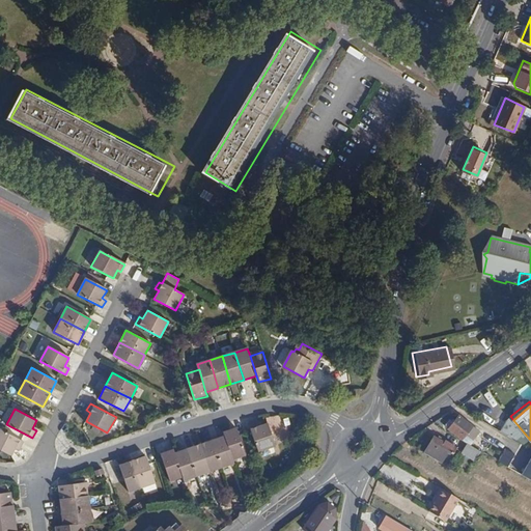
[(458,415),(448,427),(462,438),(465,434),(472,438),(477,430),(458,415)]
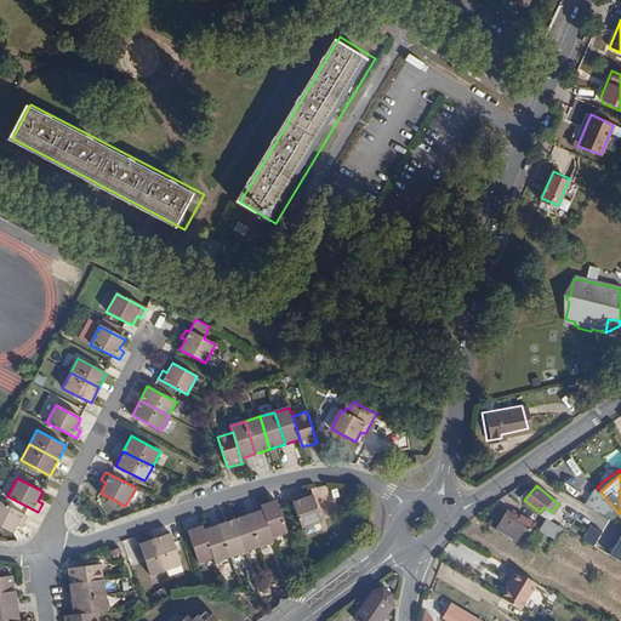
[(301,494),(292,497),(303,530),(323,523),(314,496),(303,500),(301,494)]
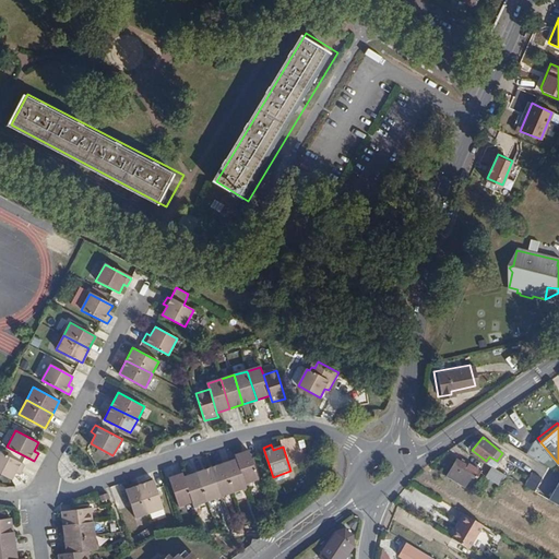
[(0,450),(0,473),(12,479),(18,470),(22,472),(25,464),(0,450)]
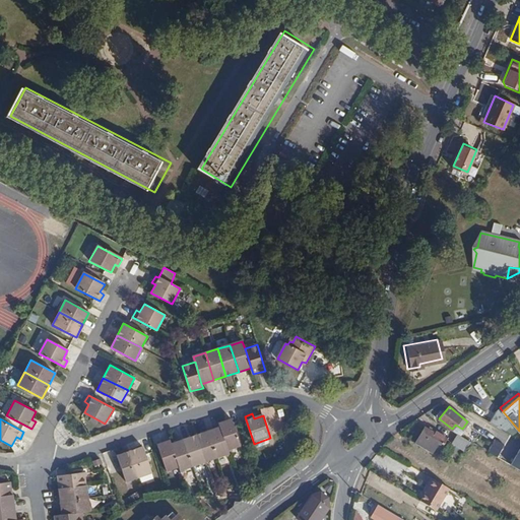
[(219,423),(220,427),(229,450),(241,445),(232,418),(219,423)]
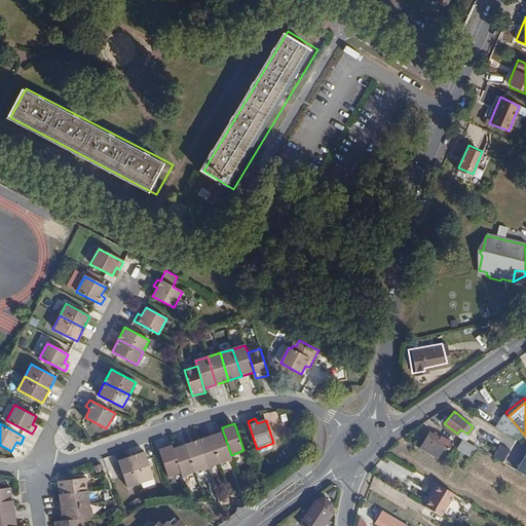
[(429,431),(422,444),(440,454),(444,444),(451,448),(454,443),(443,437),(443,436),(436,430),(434,434),(429,431)]
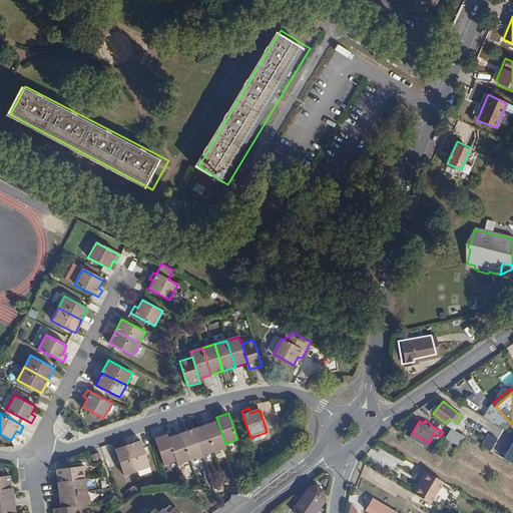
[(217,421),(204,425),(214,451),(226,447),(225,444),(217,421)]
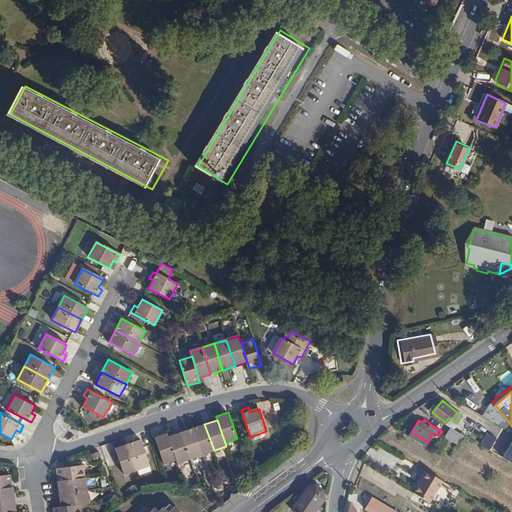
[(204,424),(193,428),(202,455),(214,450),(204,424)]
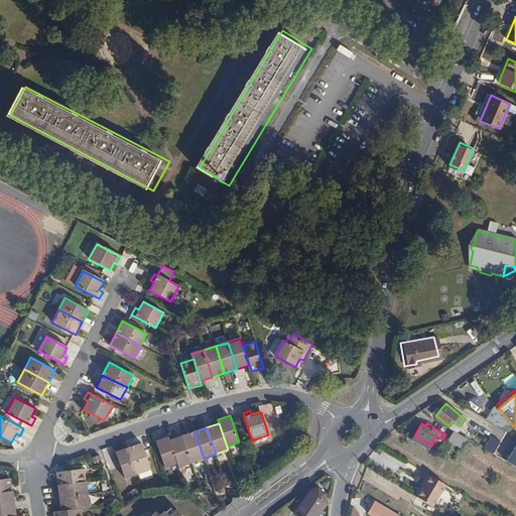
[(453,431),(447,440),(455,444),(454,446),(460,450),(466,438),(453,430),(453,431)]
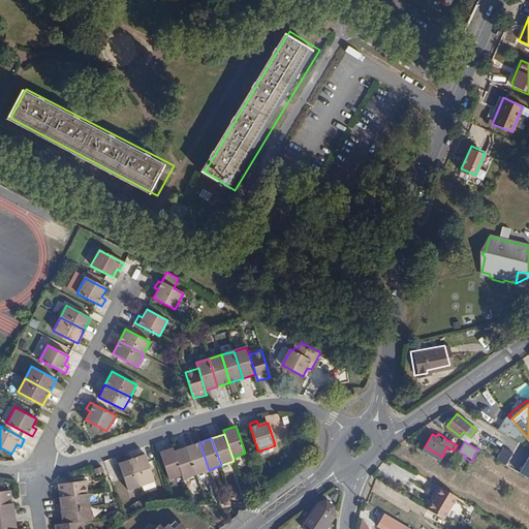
[(199,442),(187,446),(196,474),(209,470),(199,442)]
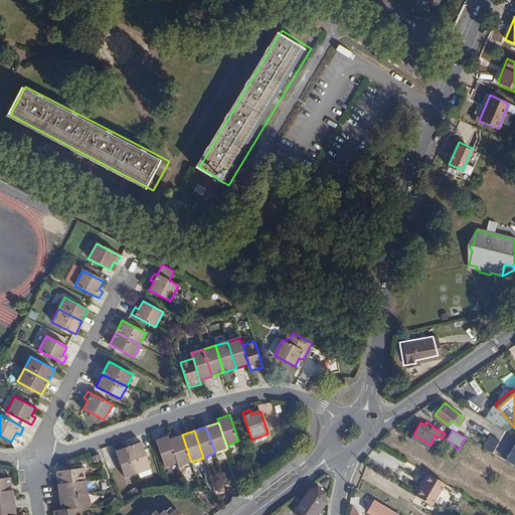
[(169,440),(168,435),(156,440),(166,467),(177,463),(169,440)]
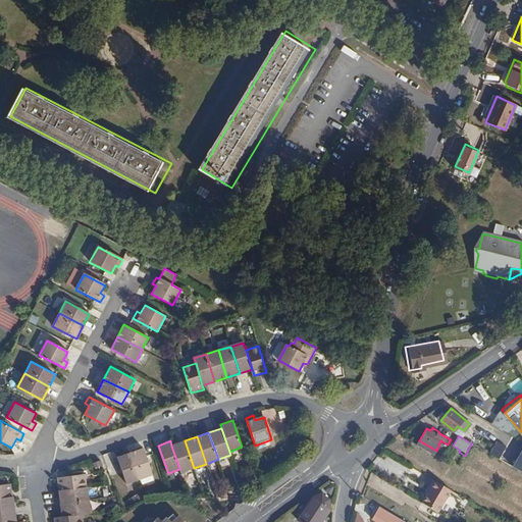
[(194,468),(185,440),(171,446),(179,469),(180,472),(194,468)]
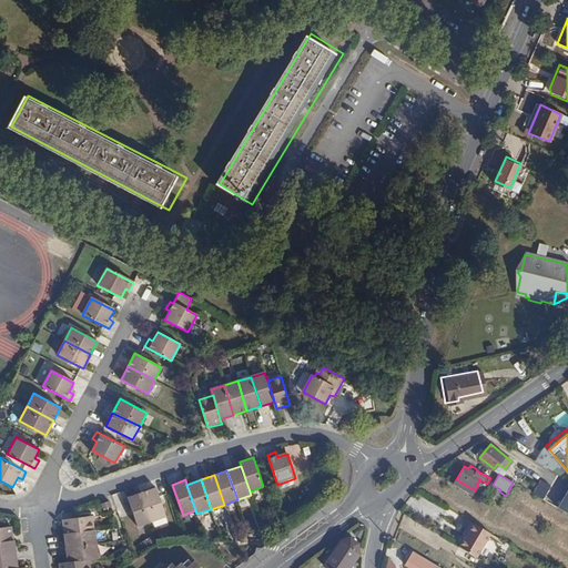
[(475,490),(456,479),(455,482),(473,493),(475,490)]
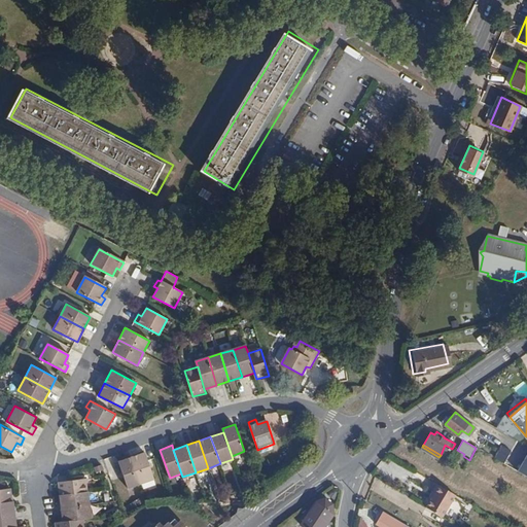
[(503,464),(511,451),(501,446),(494,459),(503,464)]
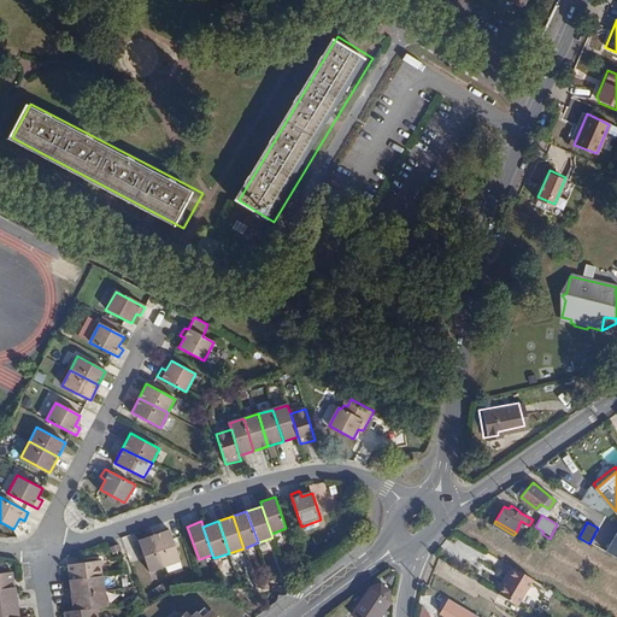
[(170,529),(154,535),(166,565),(181,560),(170,529)]
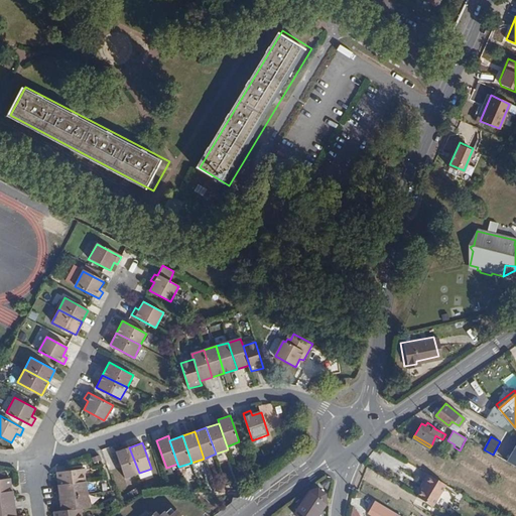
[(515,443),(506,461),(515,466),(515,443)]
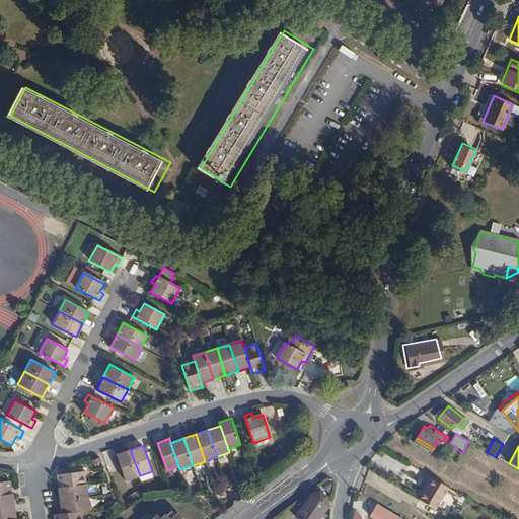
[(140,475),(130,450),(118,454),(127,480),(140,475)]
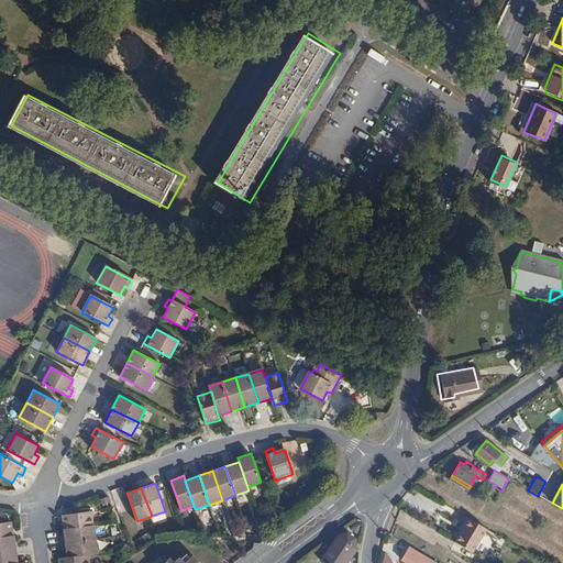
[(64,516),(65,529),(95,525),(92,512),(64,516)]
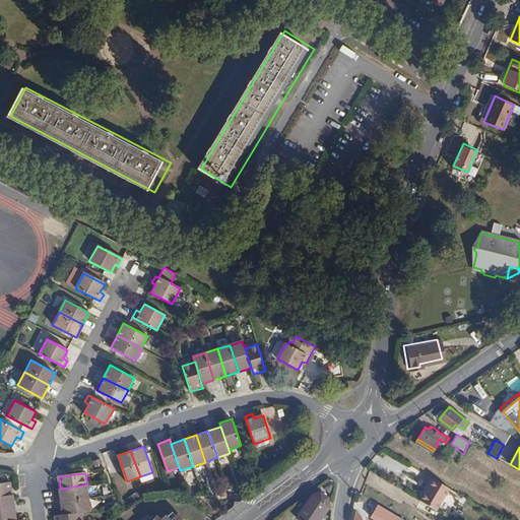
[(427,488),(419,500),(436,509),(449,488),(430,475),(424,485),(427,488)]
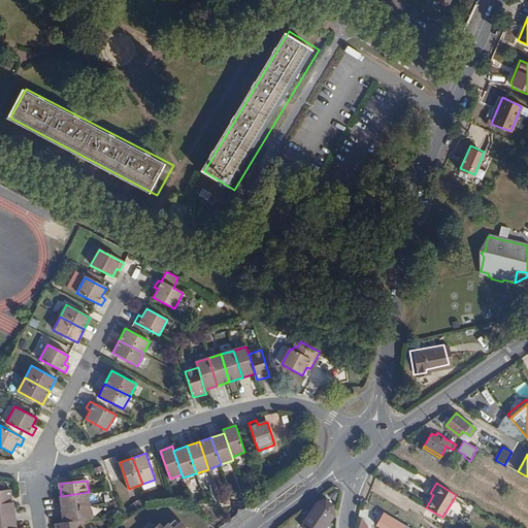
[(0,491),(0,504),(13,502),(11,490),(0,491)]
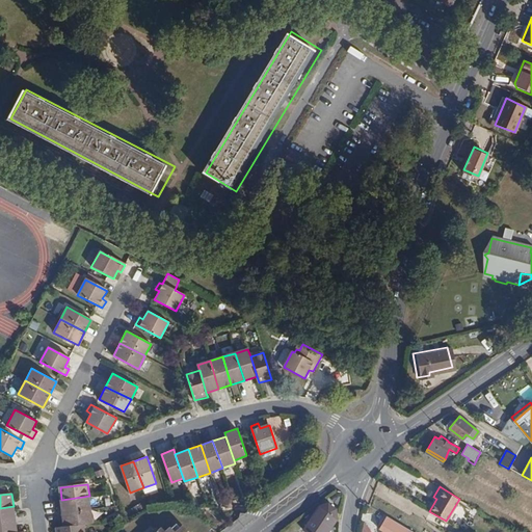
[(61,500),(63,513),(91,510),(89,496),(61,500)]
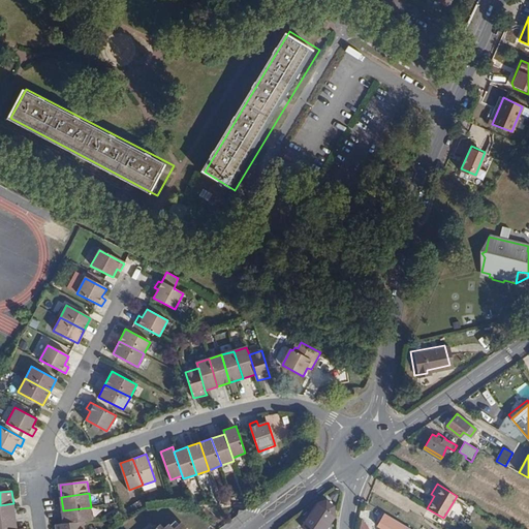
[(310,511),(297,528),(322,528),(325,526),(328,521),(333,505),(324,500),(310,511)]
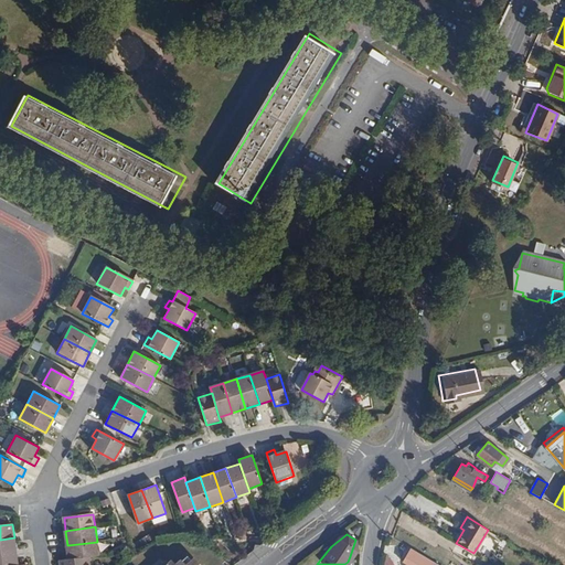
[(0,540),(0,554),(17,552),(14,537),(0,540)]
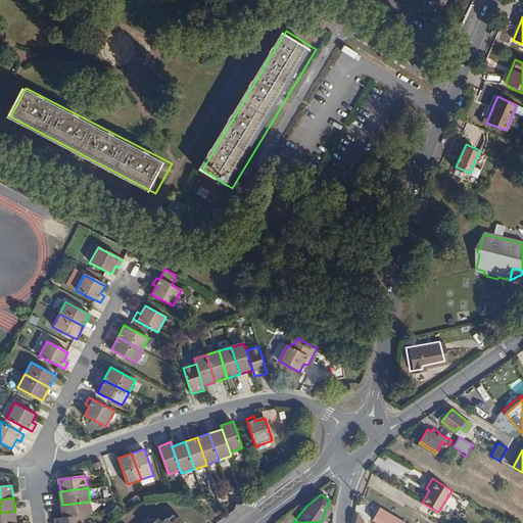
[(90,502),(62,505),(63,518),(83,515),(91,514),(90,502)]
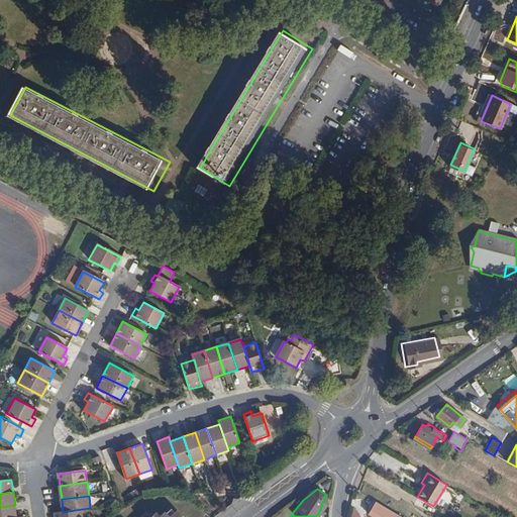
[(16,516),(15,505),(0,507),(0,516),(16,516)]
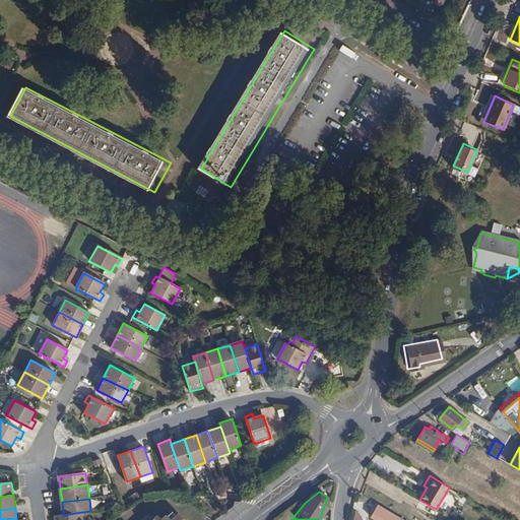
[(391,519),(374,510),(370,516),(375,519),(391,519)]
